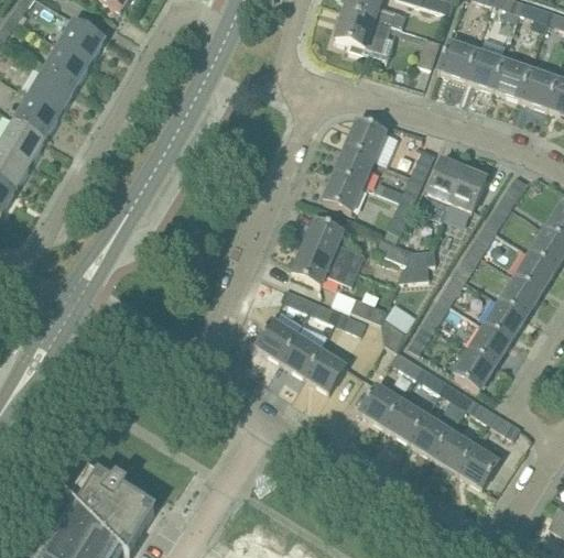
[(20,0),(9,15),(18,21),(32,0),(20,0)]
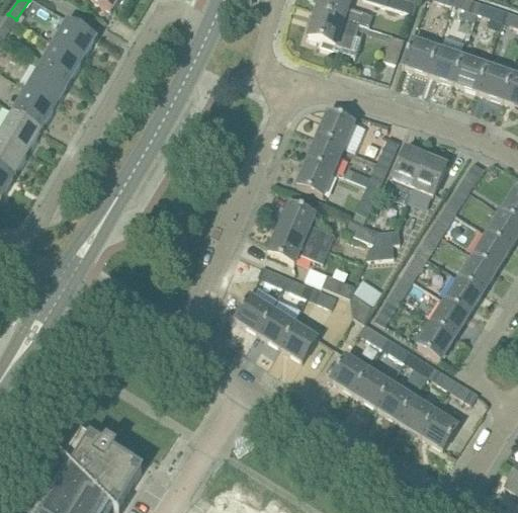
[(94,0),(111,11),(117,0),(94,0)]
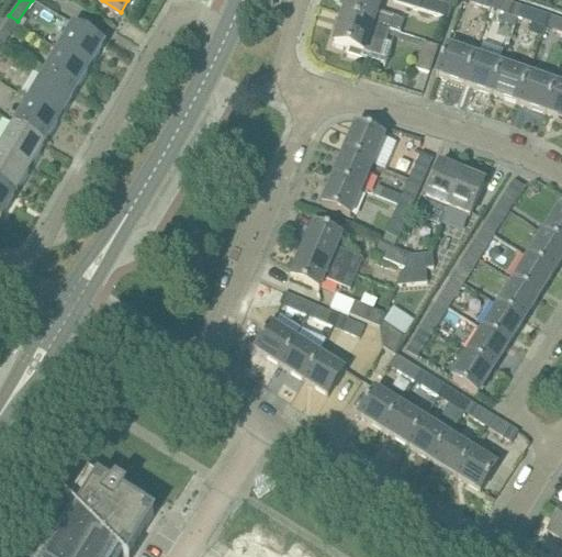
[(346,0),(343,11),(379,23),(379,22),(389,25),(400,29),(404,17),(377,8),(379,0),(346,0)]
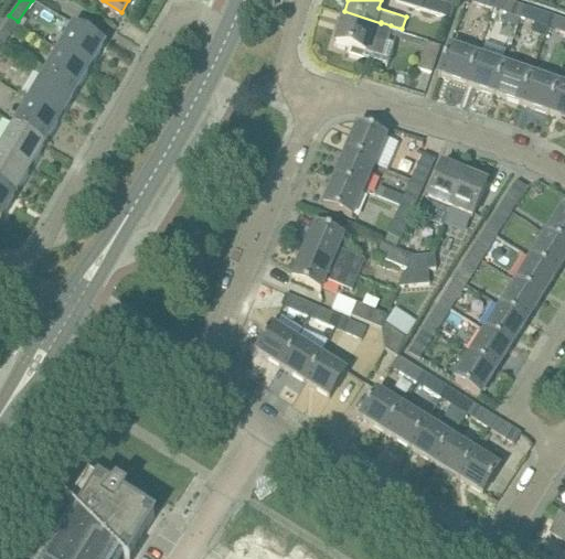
[(405,0),(449,14),(455,2),(448,0),(405,0)]
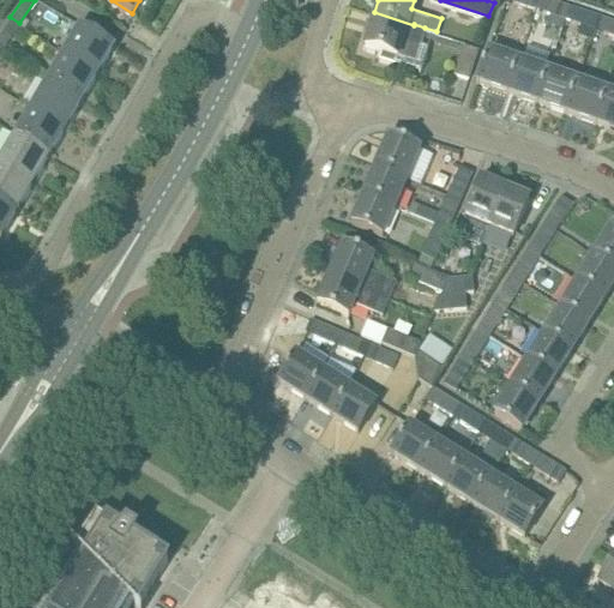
[(536,0),(535,5),(565,16),(570,2),(563,0),(536,0)]
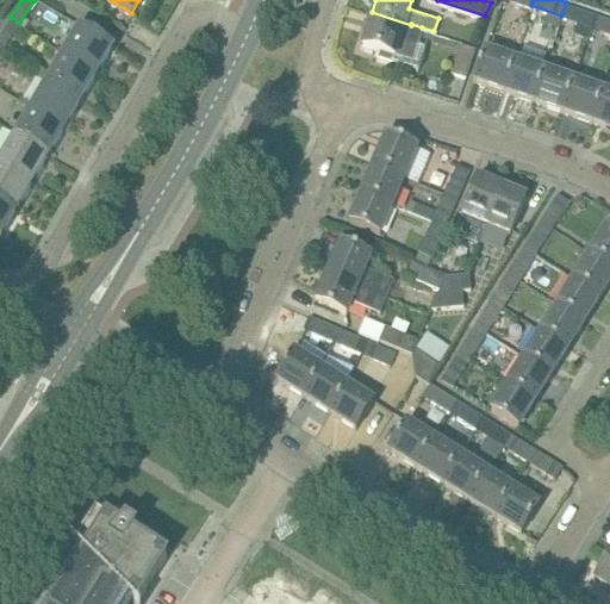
[(561,16),(591,25),(596,12),(566,2),(561,16)]
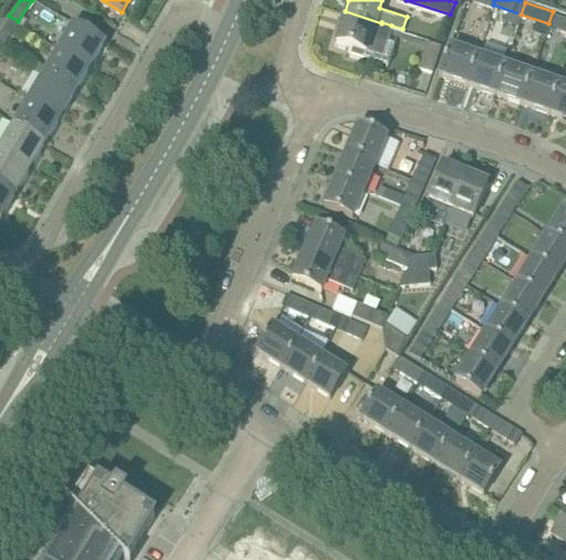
[(345,11),(336,40),(353,44),(350,51),(364,55),(388,63),(395,40),(388,38),(391,25),(381,22),(381,23),(345,11)]
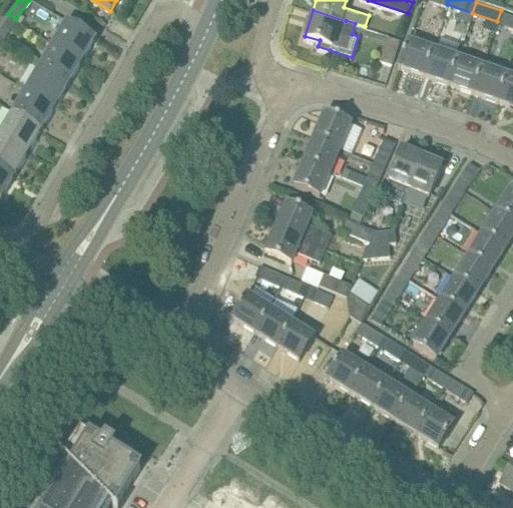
[(497,21),(512,26),(512,14),(501,10),(497,21)]
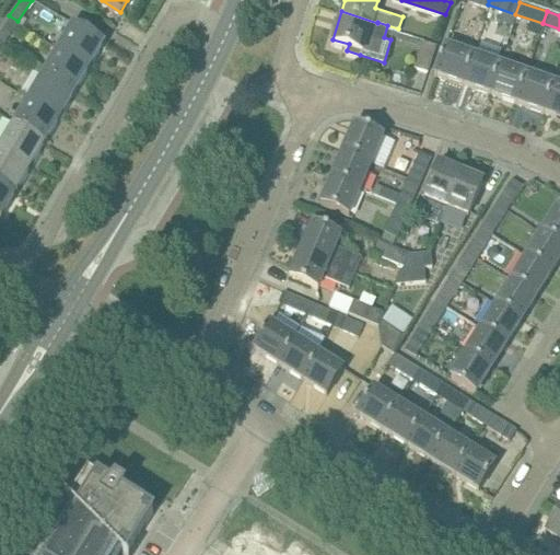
[(9,15),(0,27),(0,43),(0,44),(18,21),(9,15)]
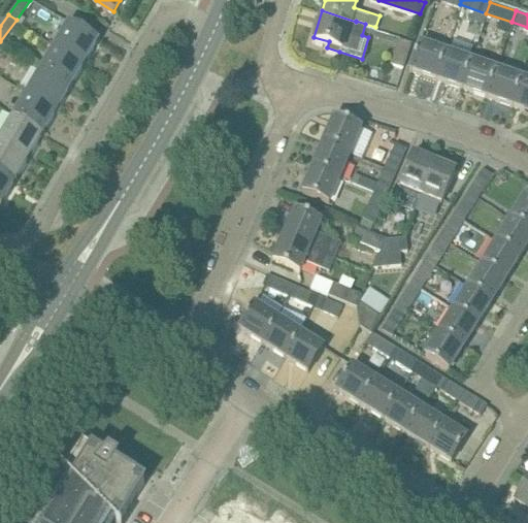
[(68,19),(54,42),(85,60),(98,36),(68,19)]
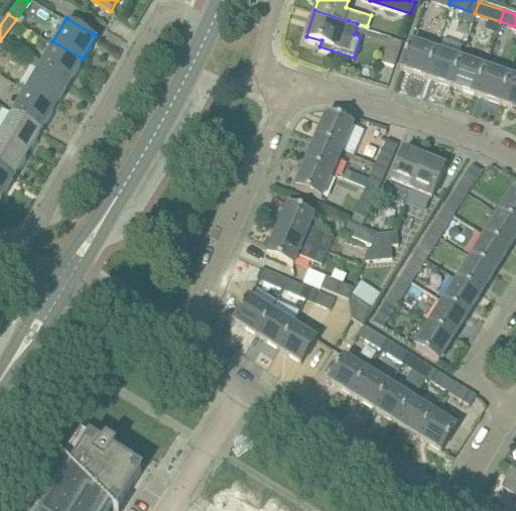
[(400,66),(425,75),(434,48),(424,44),(426,37),(420,35),(412,32),(410,39),(410,38),(400,66)]
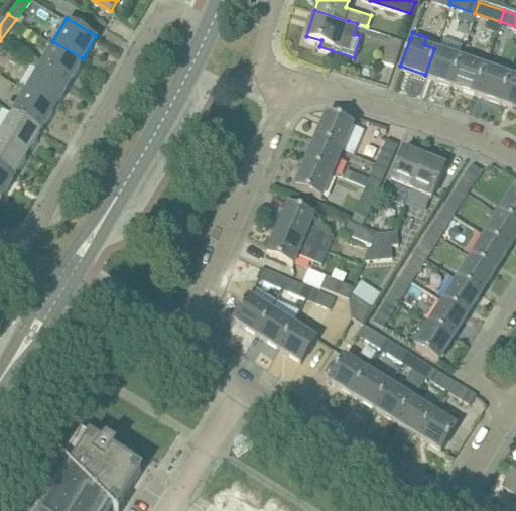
[(381,59),(394,64),(402,39),(389,35),(381,59)]
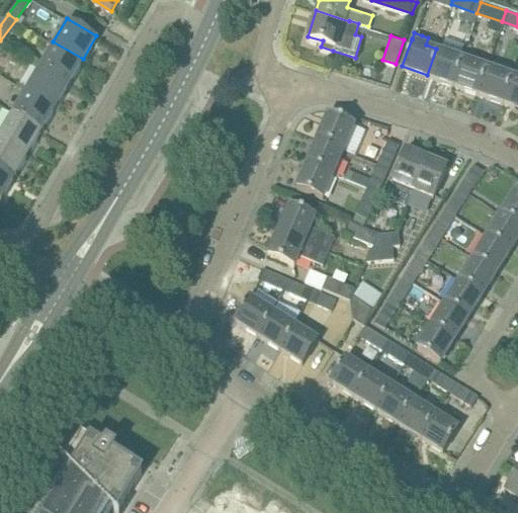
[(53,41),(39,65),(69,82),(83,59),(53,41)]
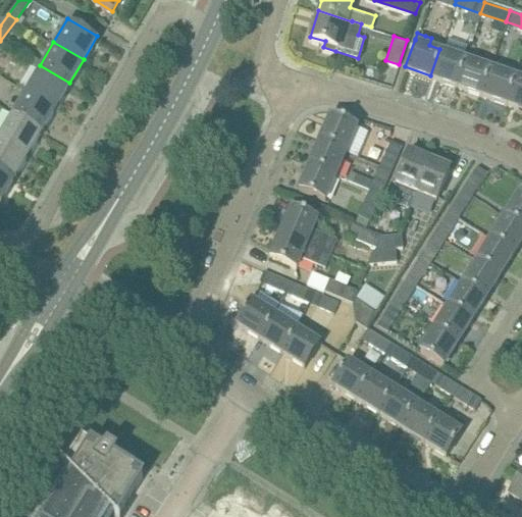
[(430,75),(456,85),(465,57),(439,49),(430,75)]
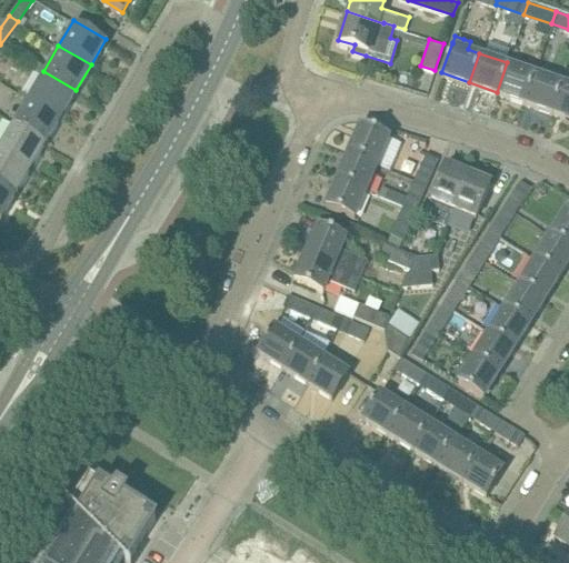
[(525,101),(552,111),(562,82),(562,81),(566,70),(538,61),(535,72),(525,101)]
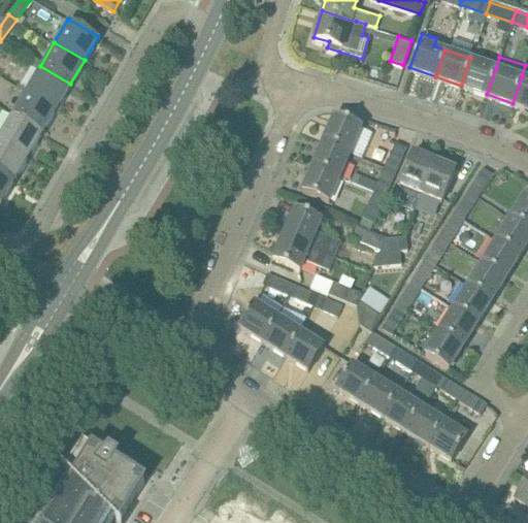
[(461,86),(487,94),(496,67),(470,58),(461,86)]
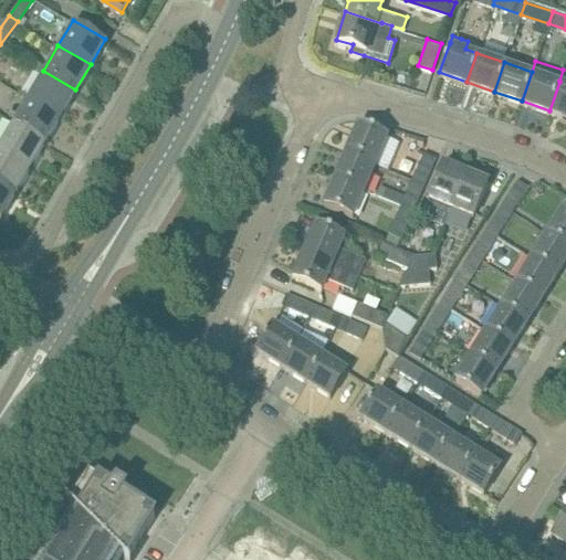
[(43,71),(28,96),(61,115),(75,90),(43,71)]
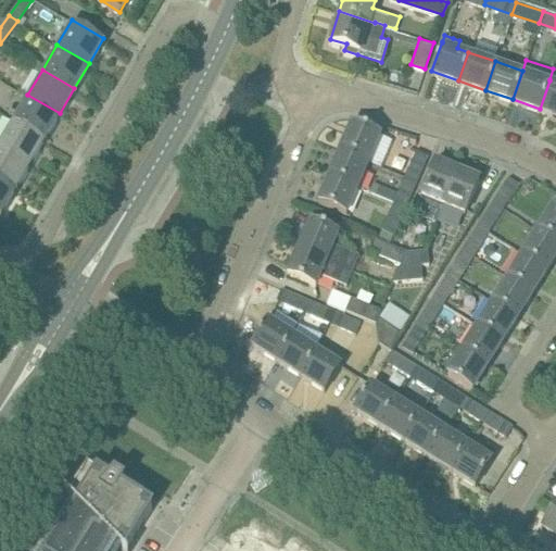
[(555,82),(550,80),(540,109),(555,114),(555,82)]
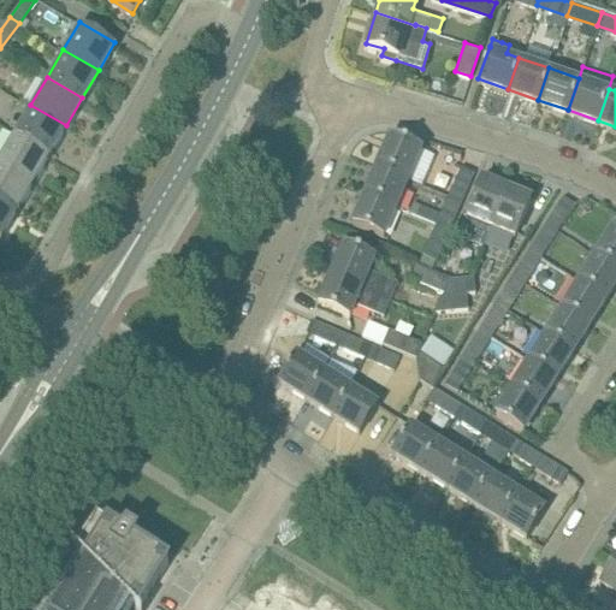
[(30,105),(15,132),(49,153),(66,125),(30,105)]
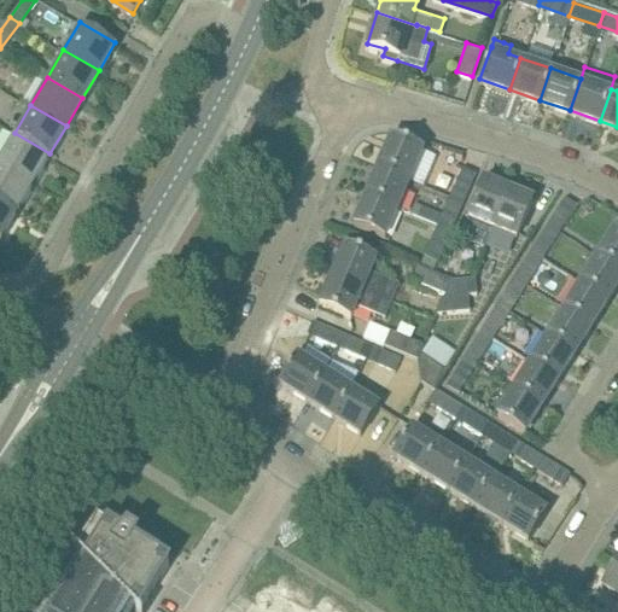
[(15,133),(0,156),(0,161),(34,181),(50,153),(15,133)]
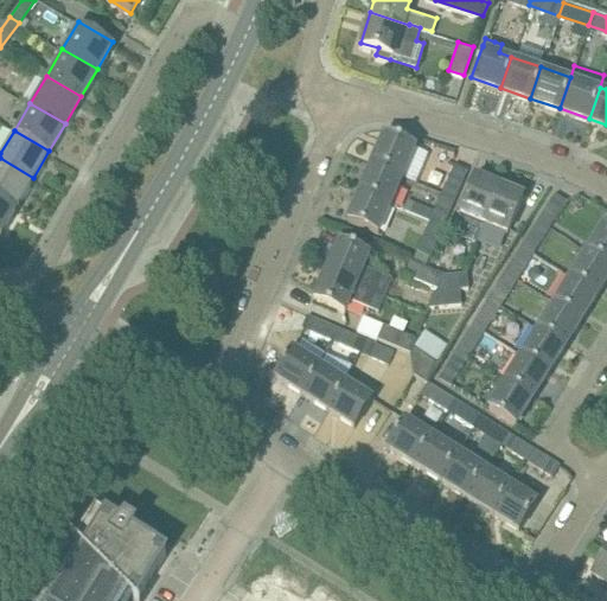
[(384,130),(372,159),(403,173),(415,144),(384,130)]
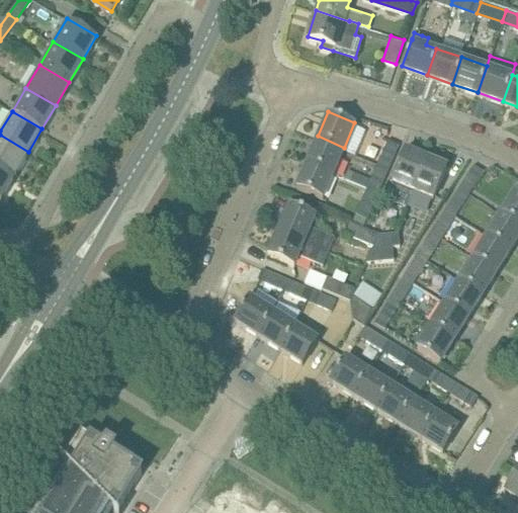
[(0,135),(0,165),(14,174),(28,152),(0,135)]
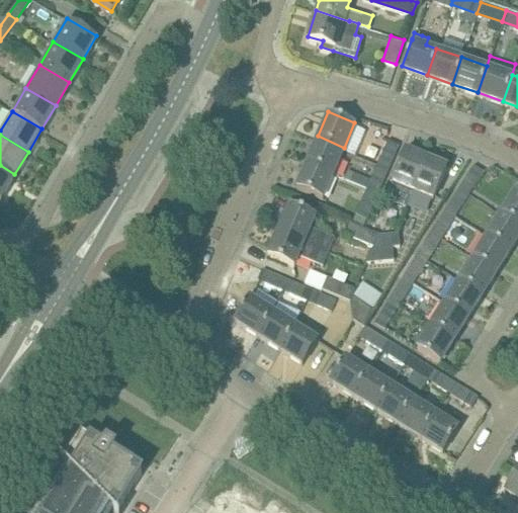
[(318,136),(307,161),(333,172),(344,148),(318,136)]
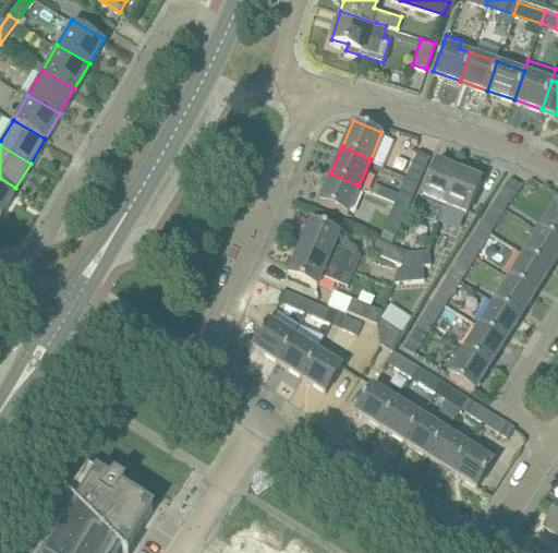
[(417,147),(405,175),(417,179),(428,153),(417,147)]
